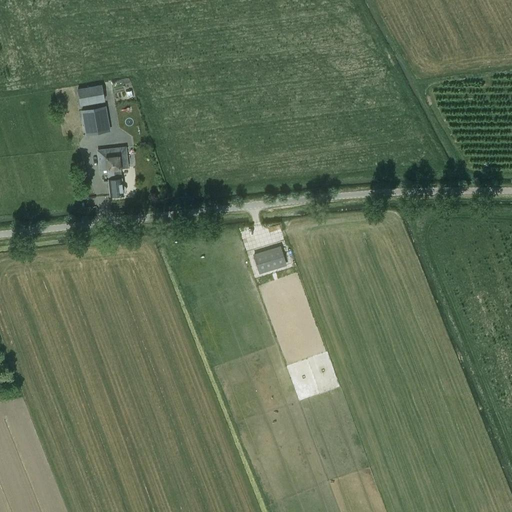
[(105,100),(102,84),(77,89),(80,105),(105,100)]
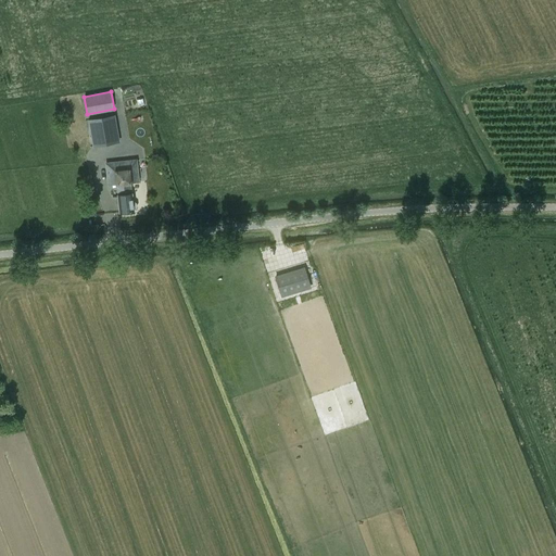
[(115,115),(89,119),(93,146),(119,140),(115,115)]
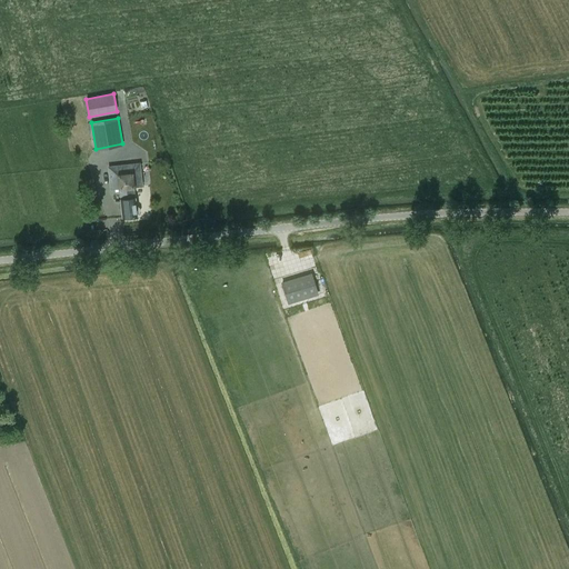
[(110,189),(120,188),(122,218),(137,217),(133,187),(142,186),(140,162),(108,166),(110,189)]
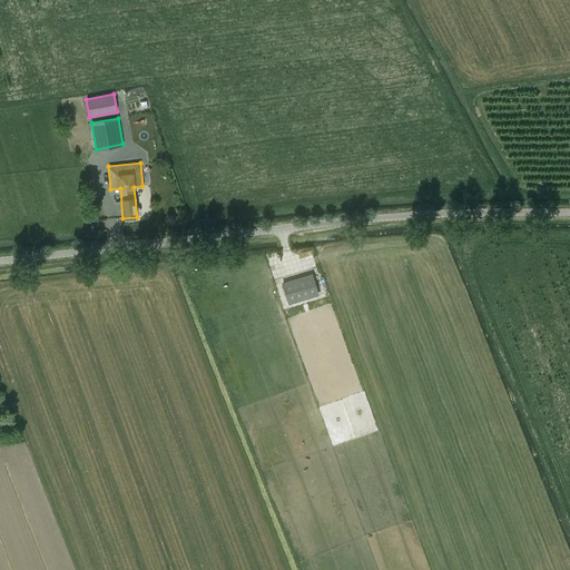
[(313,247),(295,249),(296,258),(314,256),(313,247)]
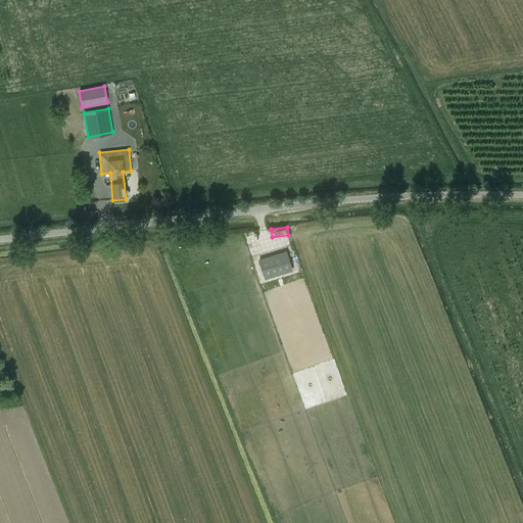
[(286,253),(257,262),(263,278),(290,269),(286,253)]
